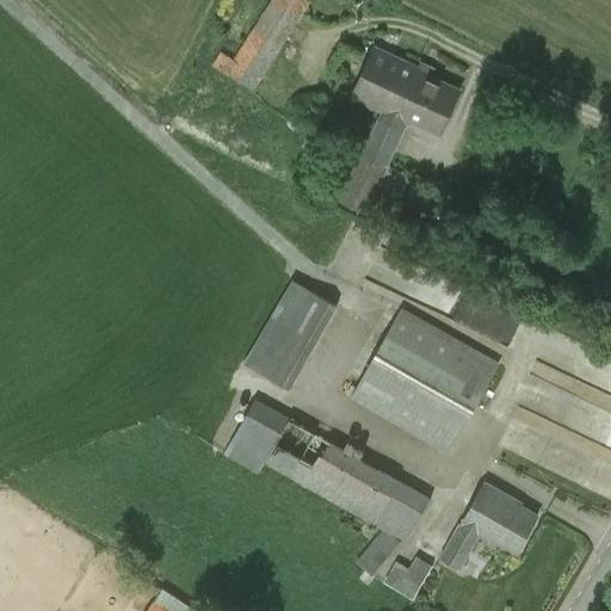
[(253,91),(303,13),(282,0),(271,0),(224,72),(253,91)]
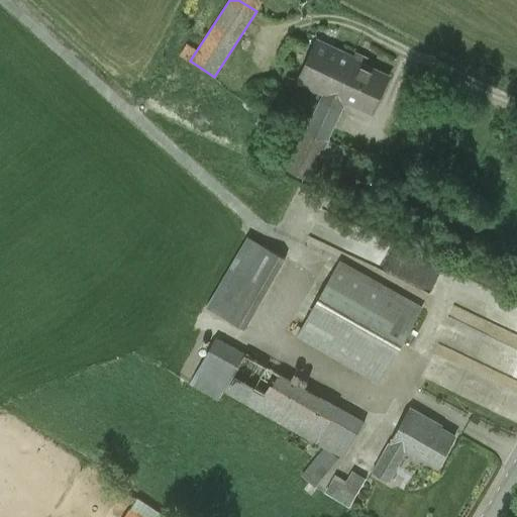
[(297,81),(321,91),(286,169),(310,181),(346,103),(373,114),(391,75),(315,40),(297,81)]
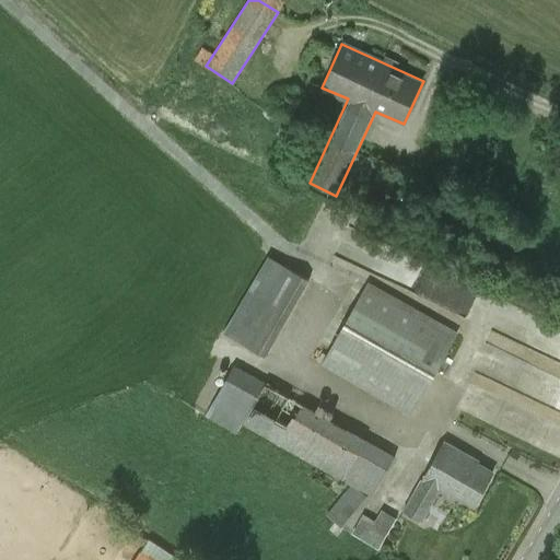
[(268,354),(311,277),(267,254),(225,330),(268,354)]
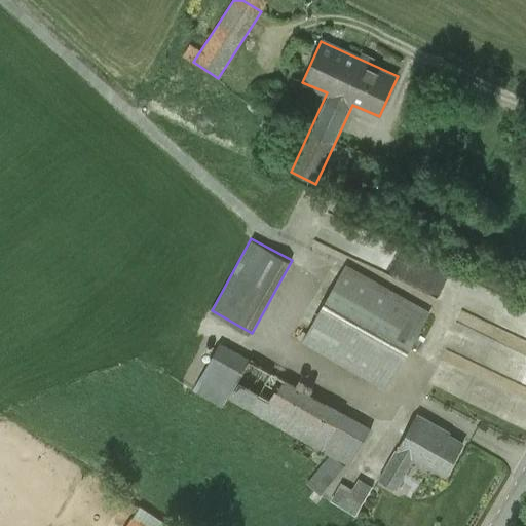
[(436,295),(447,269),(390,243),(378,268),(436,295)]
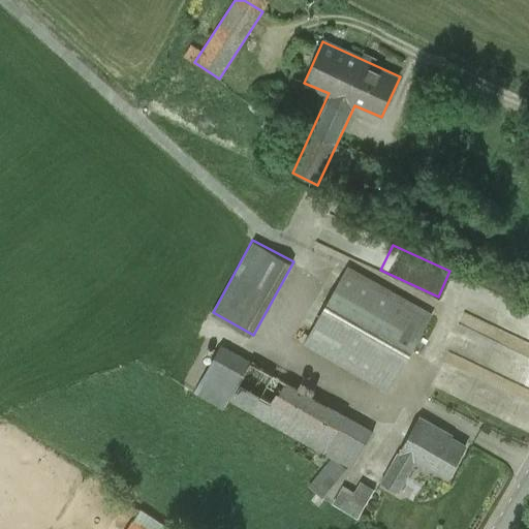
[(303,344),(387,393),(433,313),(348,266),(303,344)]
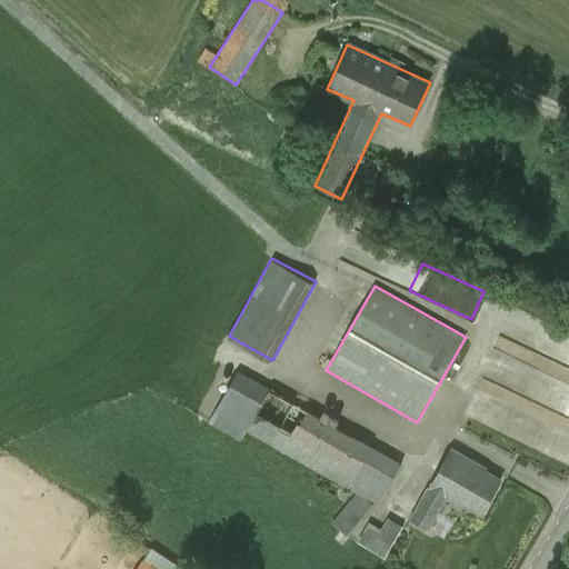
[(246,430),(355,492),(331,521),(347,535),(372,503),(378,506),(402,462),(238,369),(209,422),(240,440),(246,430)]
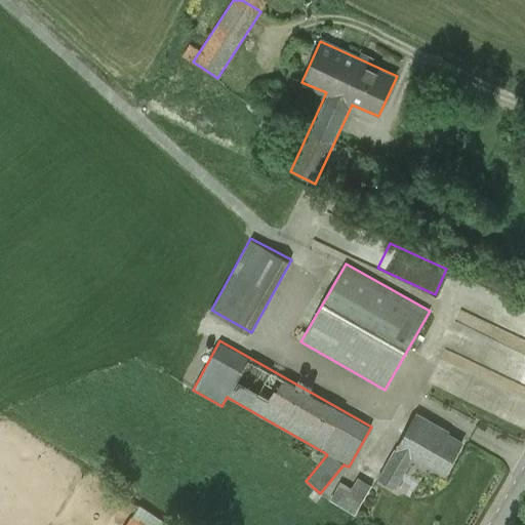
[(379,479),(396,488),(412,458),(442,476),(461,442),(444,432),(445,430),(416,413),(379,479)]
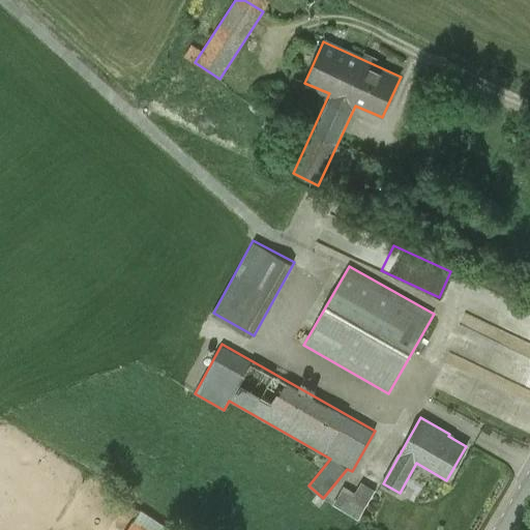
[(358,520),(376,489),(361,481),(355,492),(344,486),(332,505),(358,520)]
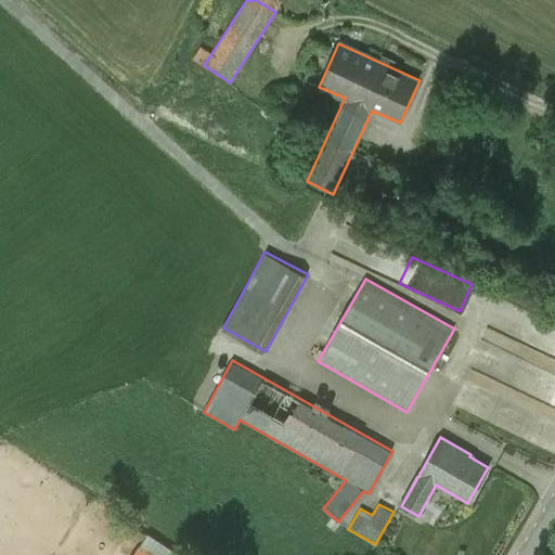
[(167,554),(143,540),(132,554),(167,554)]
